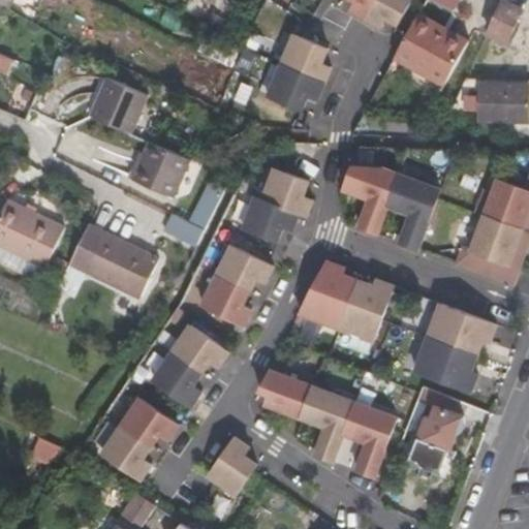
[(347,0),(356,5),(352,13),(382,30),(387,21),(399,27),(412,0),(347,0)]
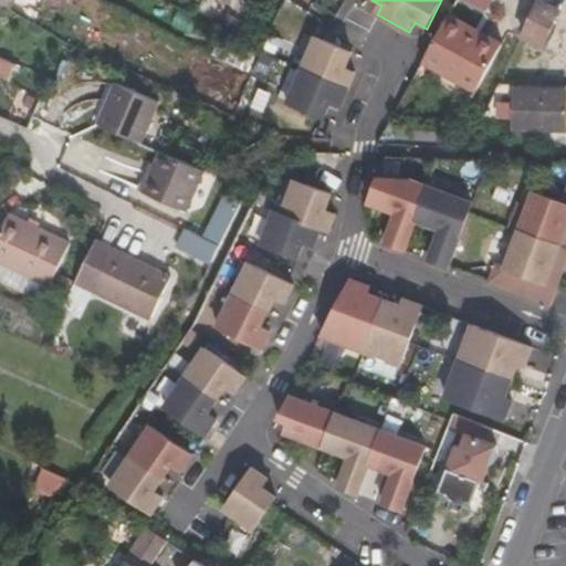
[(562,0),(542,0),(524,38),(542,45),(562,0)]
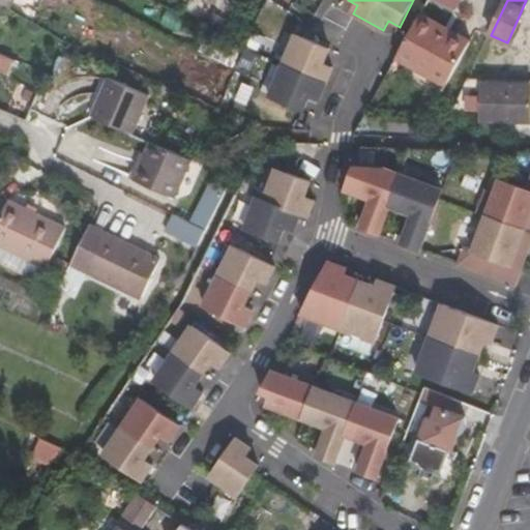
[(398,58),(446,85),(466,48),(435,31),(437,27),(419,17),(398,58)]
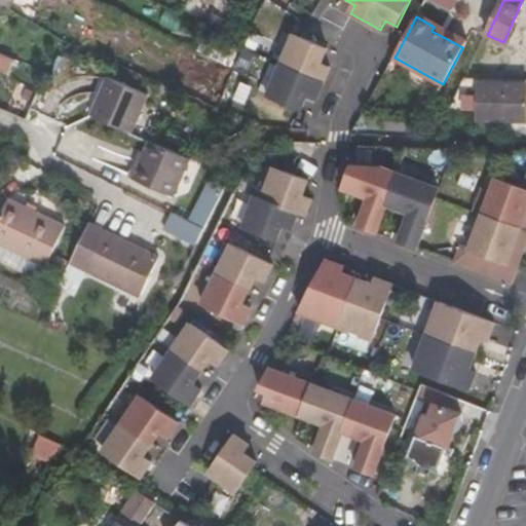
[(464,43),(434,27),(431,31),(462,47),(464,43)]
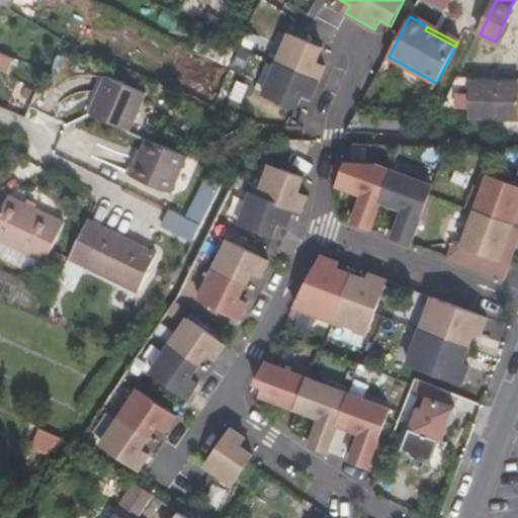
[(322,51),(295,39),(289,37),(265,96),(268,98),(297,110),(304,95),(312,100),(325,69),(316,65),(322,51)]
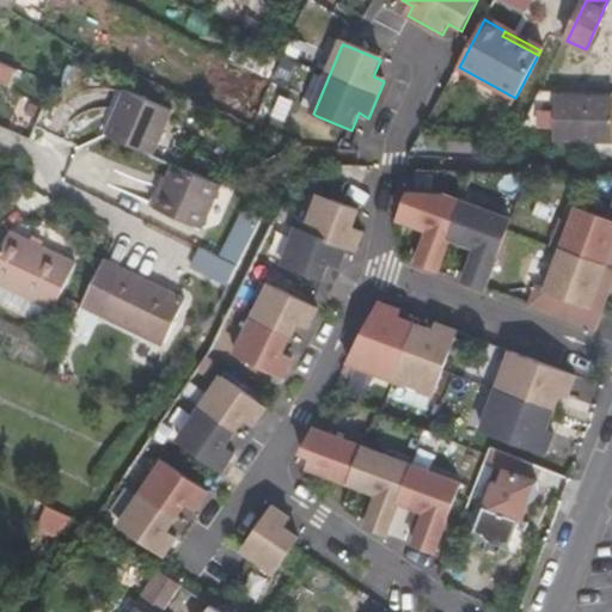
[(98,66),(83,57),(65,90),(83,97),(98,66)]
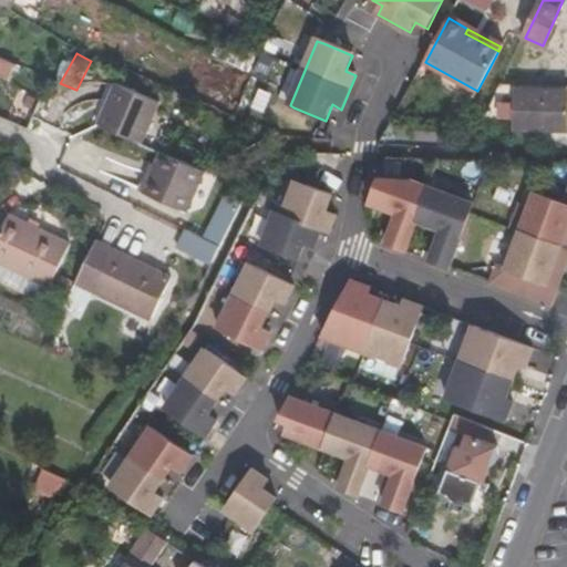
[(0,70),(16,76),(19,69),(0,60),(0,70)]
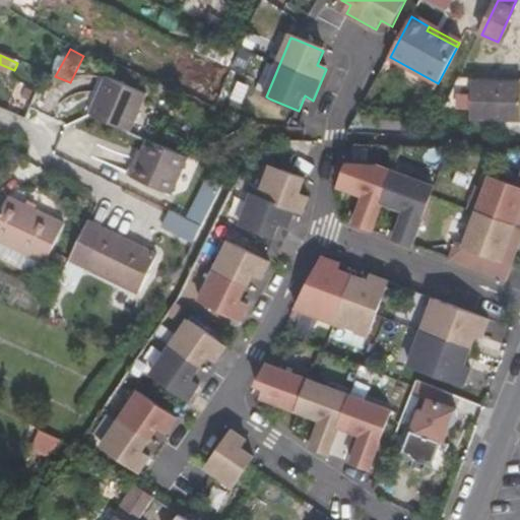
[(519,75),(475,77),(475,81),(456,83),(443,111),(476,110),(476,117),(519,115),(519,75)]
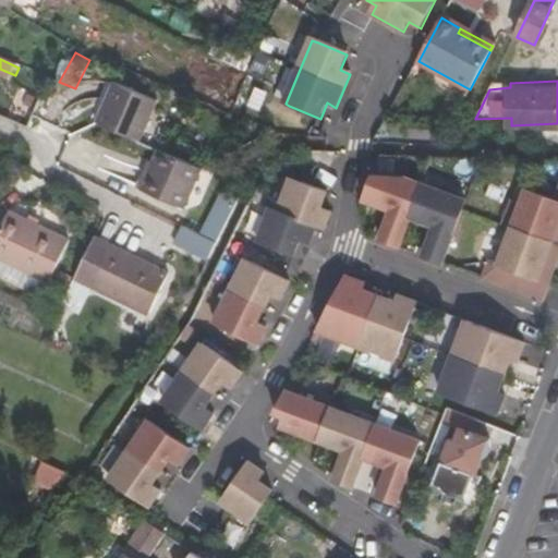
[(97,124),(137,142),(155,101),(114,84),(97,124)]
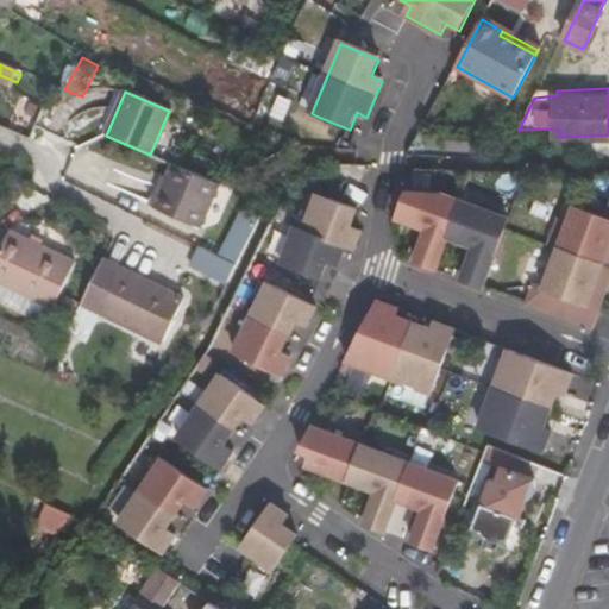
[(176,169),(157,212),(201,232),(220,188),(176,169)]
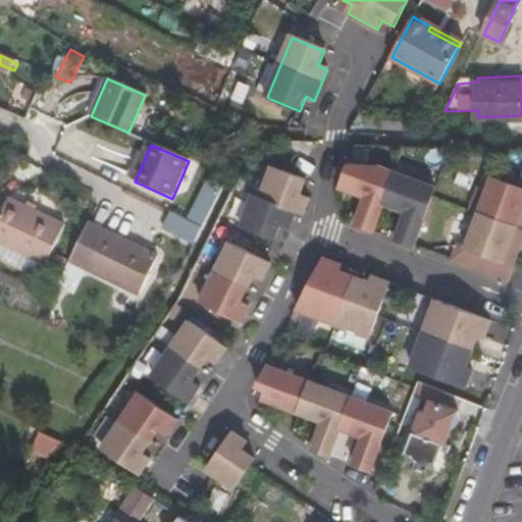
[(304,177),(269,164),(258,195),(251,192),(240,223),(273,236),(278,221),(288,224),(294,208),(302,210),(308,195),(298,192),(304,177)]
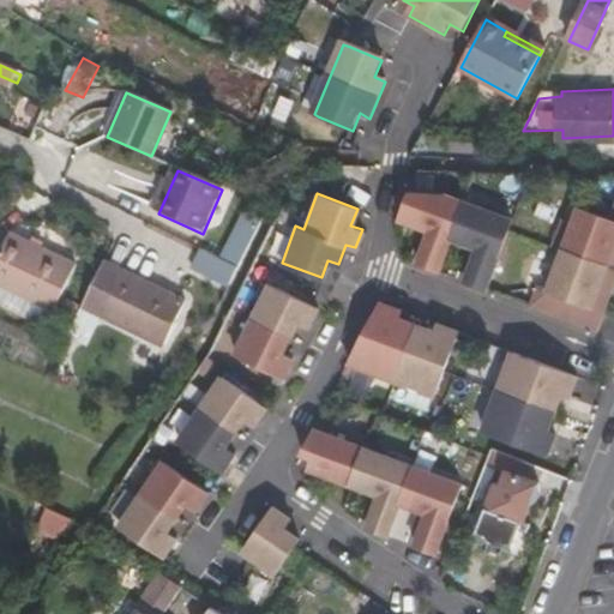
[(510,224),(477,214),(441,200),(407,193),(396,221),(428,236),(416,270),(437,277),(449,244),(462,248),(475,253),(464,287),(485,294),(510,224)]
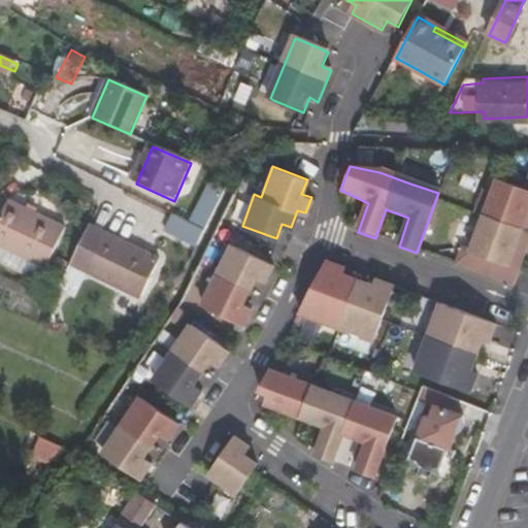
[(521,190),(513,187),(495,180),(490,194),(482,191),(473,215),(482,218),(470,251),(461,249),(455,266),(479,274),(512,286),(518,268),(507,265),(514,248),(524,251),(527,238),(527,212),(526,212),(527,206),(527,174),(526,174),(521,190)]
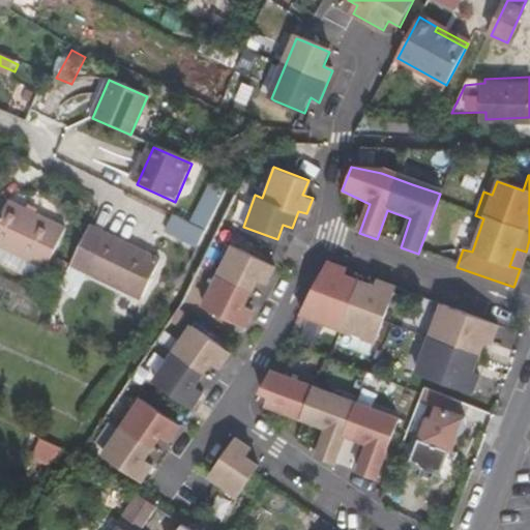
[(202,246),(221,194),(204,187),(192,222),(172,214),(166,234),(202,246)]
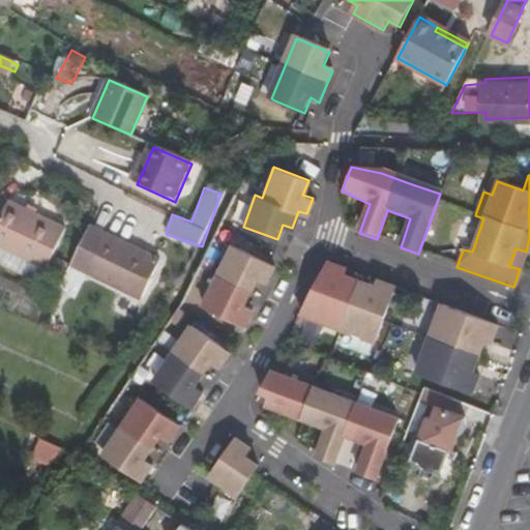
[(0,214),(0,246),(52,271),(69,231),(6,202),(0,214)]
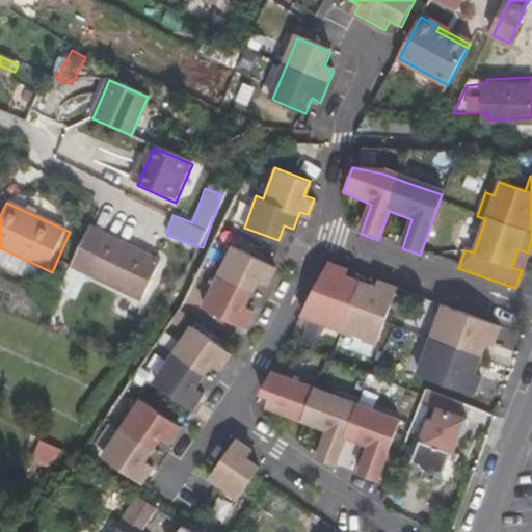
[(94,228),(73,271),(142,303),(163,260),(94,228)]
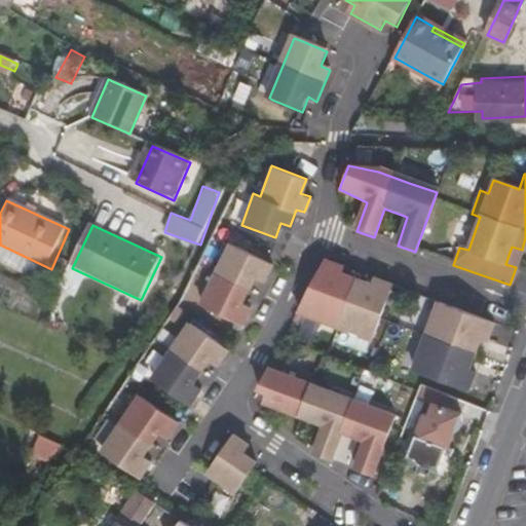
[(231,242),(198,300),(238,323),(248,307),(238,302),(254,276),(262,282),(271,266),(231,242)]
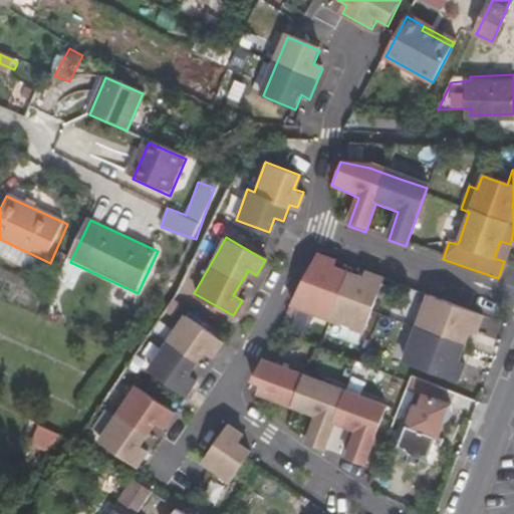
[(362,276),(355,273),(331,264),(334,258),(316,251),(291,302),(333,318),(362,329),(382,276),(364,269),(362,276)]
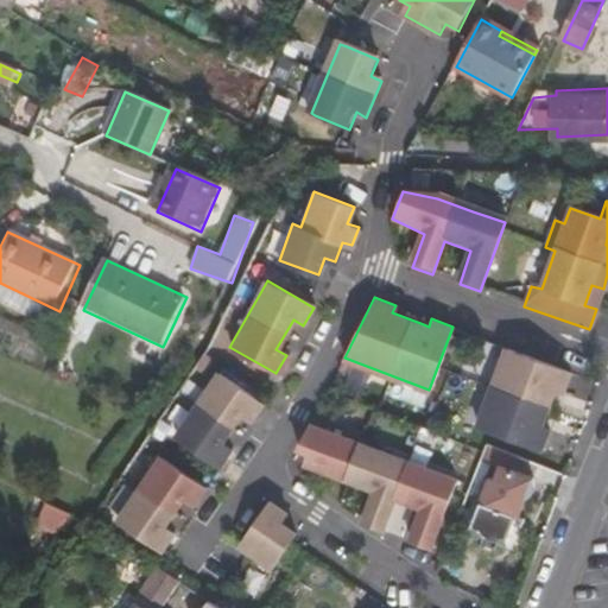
[(570,371),(534,358),(505,347),(476,424),(505,435),(540,448),(549,428),(540,424),(555,388),(562,391),(570,371)]
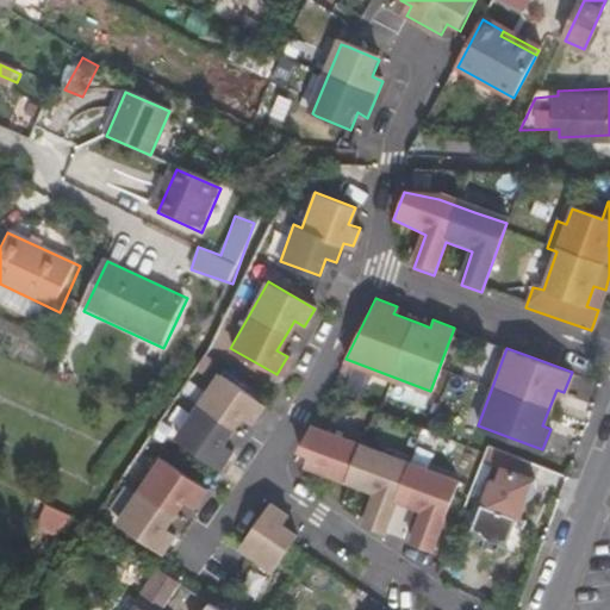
[(219,375),(176,440),(221,470),(232,452),(223,446),(242,416),(251,423),(263,405),(219,375)]
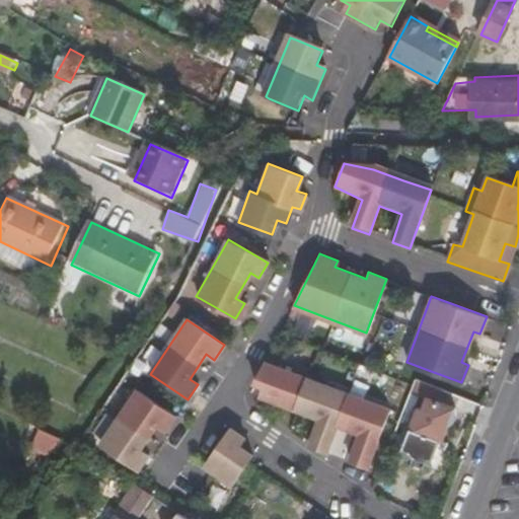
[(387,410),(309,378),(265,360),(254,380),(265,384),(261,393),(295,408),(319,418),(309,444),(326,451),(337,425),(359,434),(349,460),(366,467),(387,410)]
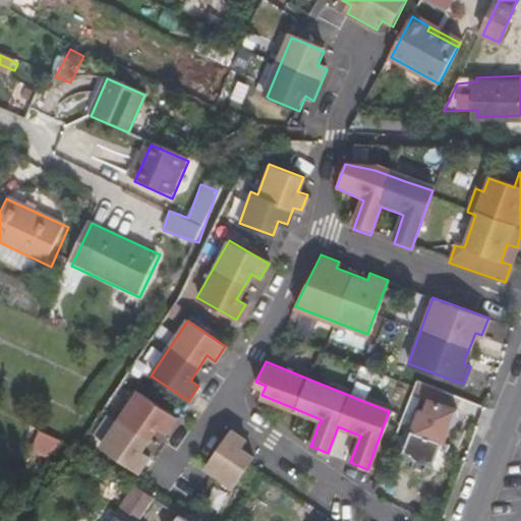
[(138,393),(102,447),(140,473),(150,458),(141,452),(159,427),(167,433),(177,418),(138,393)]
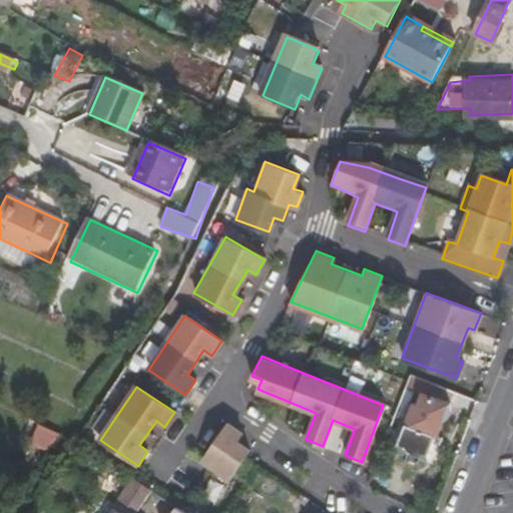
[(423,393),(410,425),(436,434),(450,403),(423,393)]
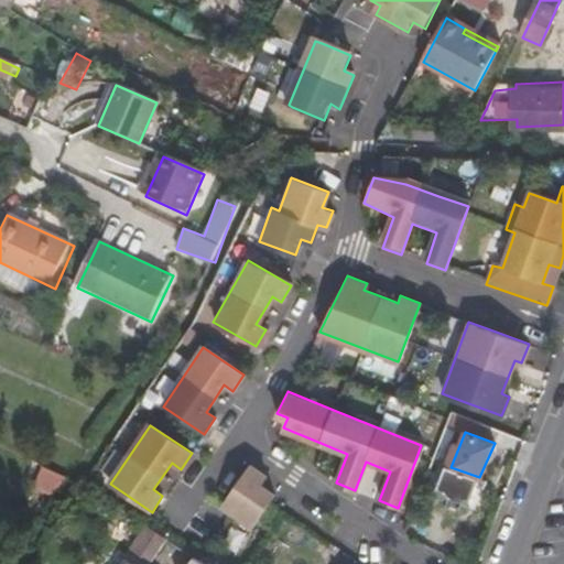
[(41,466),(34,488),(54,495),(61,473),(41,466)]
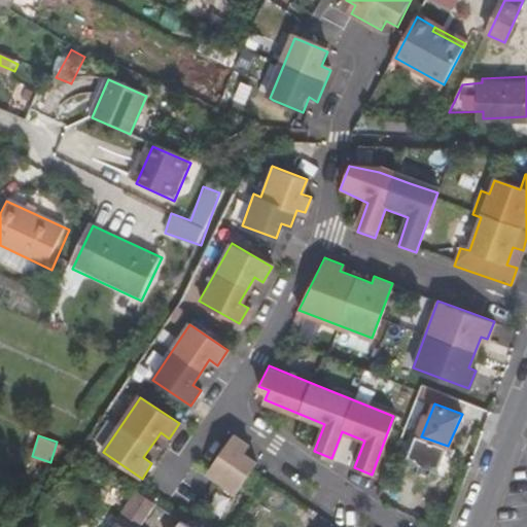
[(236,494),(252,469),(255,464),(244,454),(249,446),(235,435),(224,451),(209,473),(236,494)]
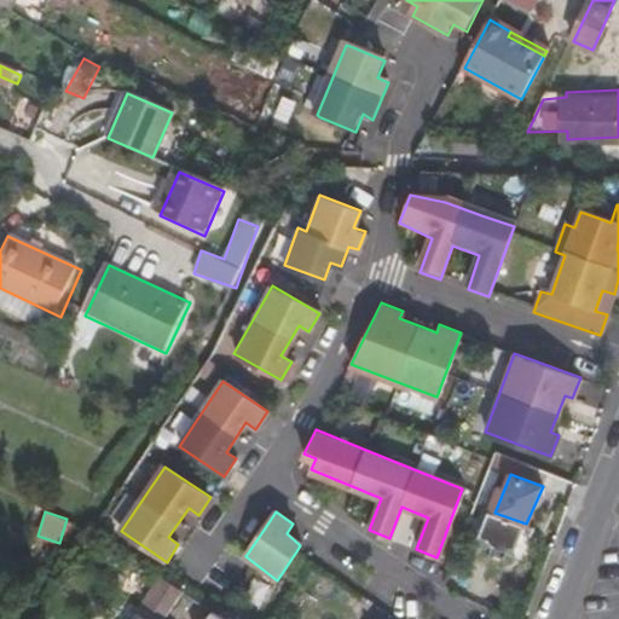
[(167,618),(185,591),(160,574),(142,601),(167,618)]
